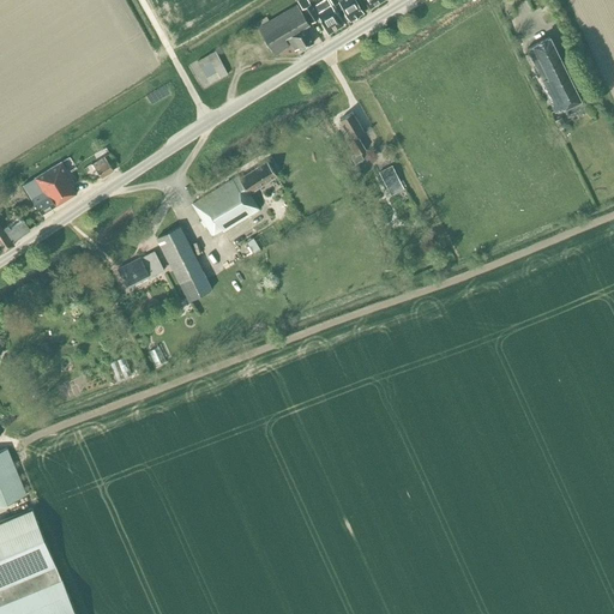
[(307,0),(298,0),(298,1),(302,8),(311,23),(318,18),(329,34),(343,25),(331,6),(326,0),(323,0),(312,7),(309,4),(307,0)]
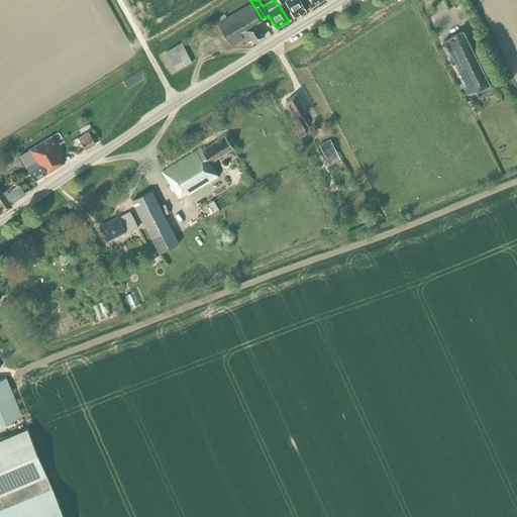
[(305,11),(299,0),(298,0),(284,0),(295,17),(305,11)]
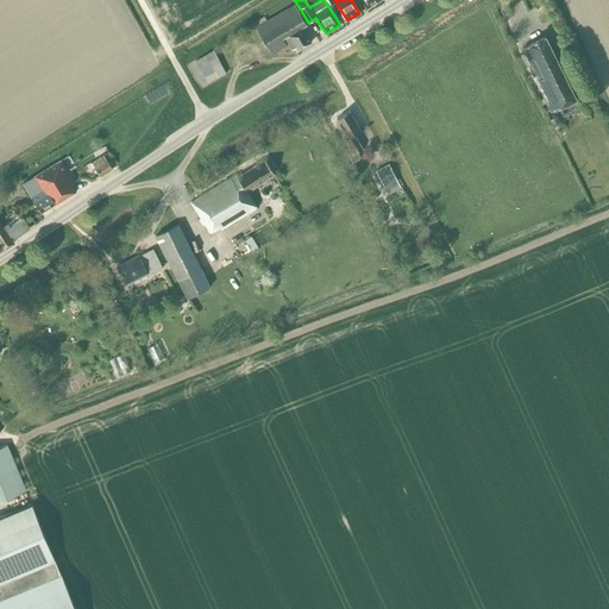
[(301,49),(311,43),(301,27),(307,25),(295,5),(256,29),(272,55),(287,46),(282,39),(286,38),(293,50),(299,45),(301,49)]
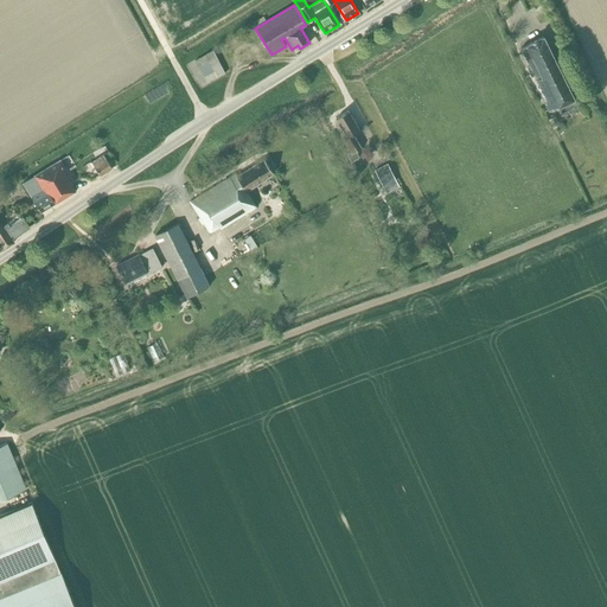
[(557,108),(574,100),(543,36),(526,44),(526,45),(521,48),(529,65),(526,66),(531,76),(535,74),(541,85),(537,88),(549,112),(557,107),(557,108)]
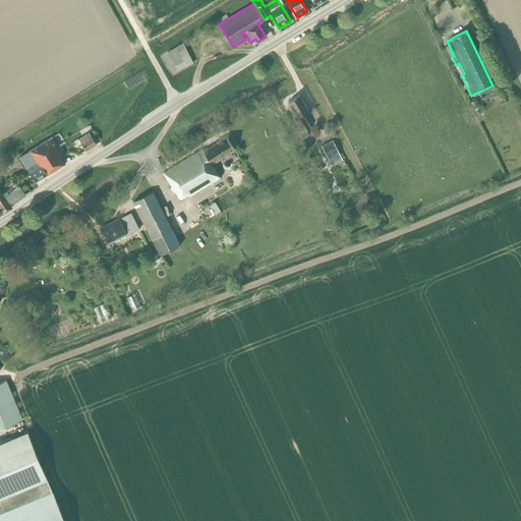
[(178,71),(193,63),(183,44),(167,52),(178,71)]
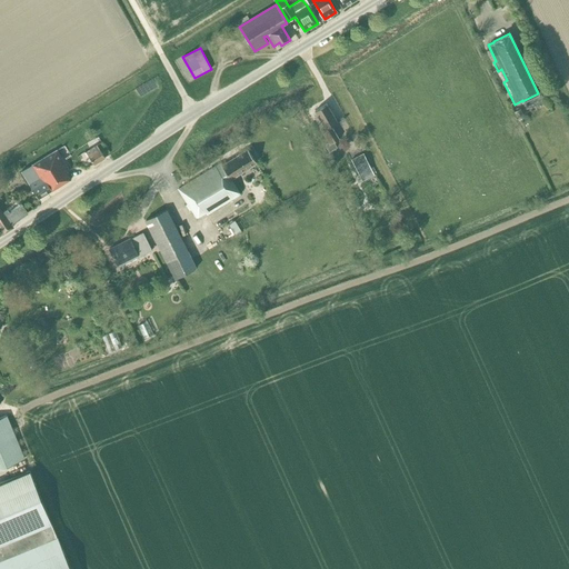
[(322,130),(329,142),(325,145),(329,152),(337,148),(333,141),(338,139),(331,126),(337,122),(326,105),(315,111),(325,129),(322,130)]
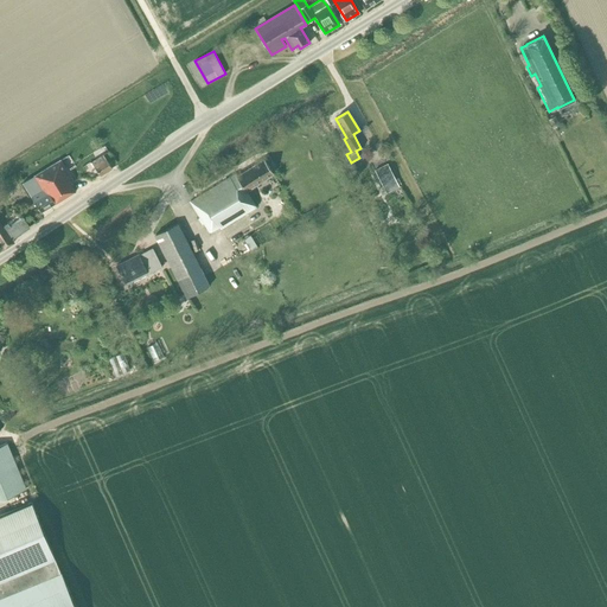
[(553,128),(558,126),(554,116),(549,119),(553,128)]
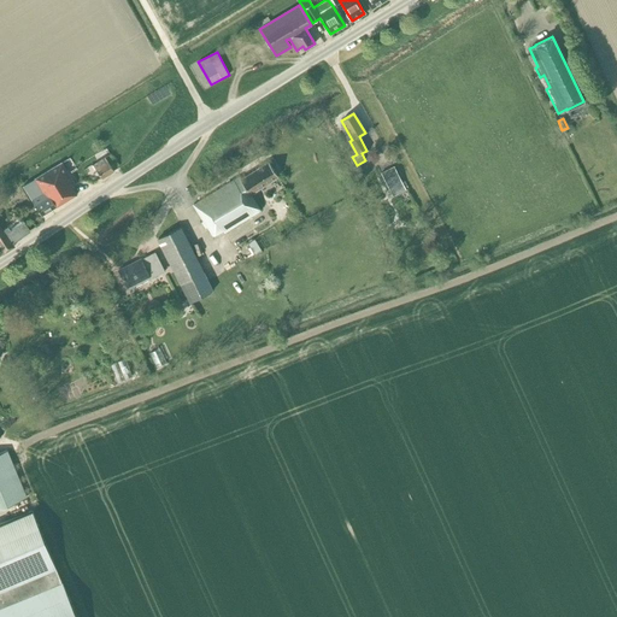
[(101,178),(113,171),(105,158),(93,165),(101,178)]
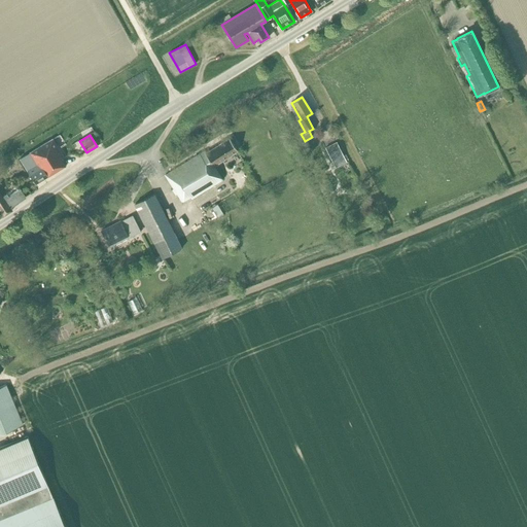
[(213,166),(237,151),(230,138),(205,153),(204,150),(165,175),(181,201),(189,196),(191,199),(222,180),(213,166)]
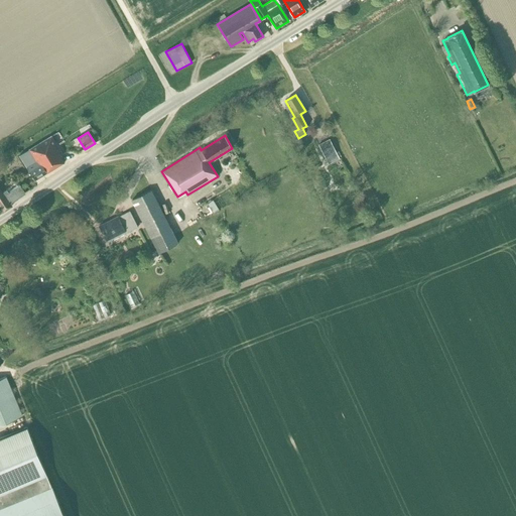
[(47,173),(63,162),(59,156),(62,154),(50,136),(19,155),(34,180),(47,173)]
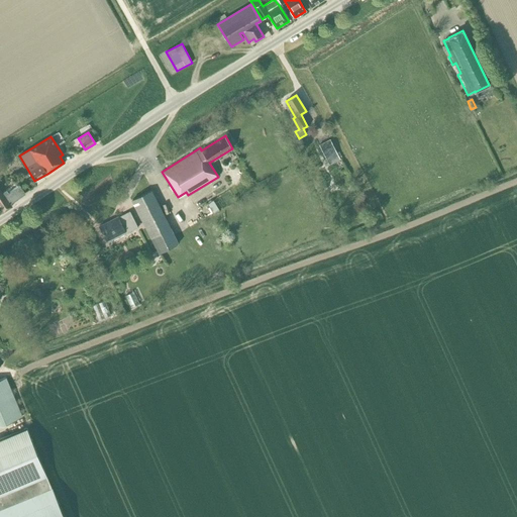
[(339,159),(330,139),(318,144),(326,160),(329,164),(339,159)]
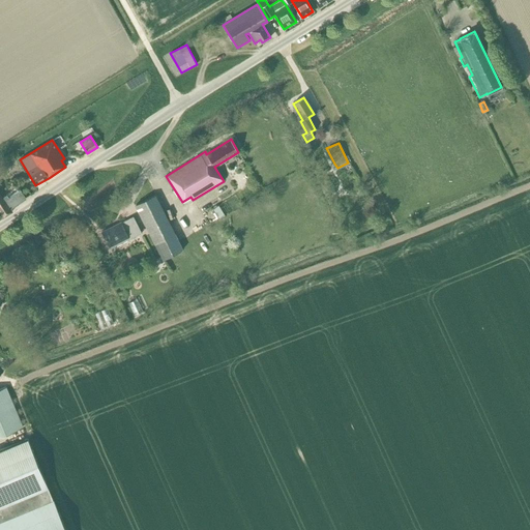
[(10,208),(25,199),(20,189),(18,186),(15,188),(18,192),(4,200),(2,199),(0,195),(0,215),(1,217),(3,216),(12,211),(10,208)]
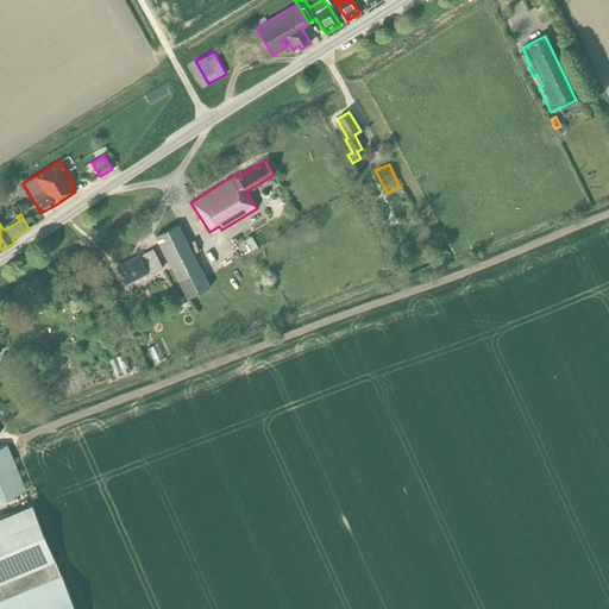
[(209,287),(200,268),(179,224),(157,234),(188,297),(209,287)]
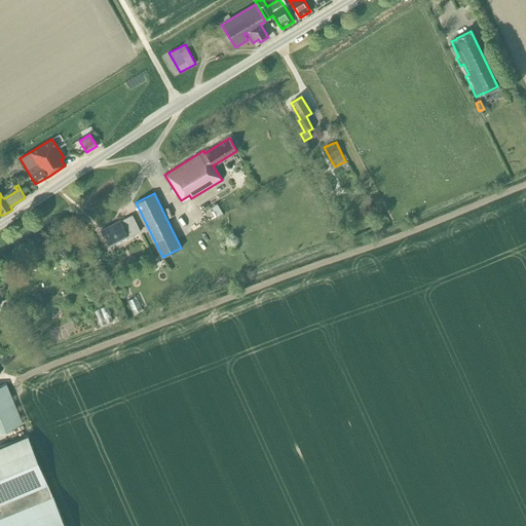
[(217,202),(211,207),(217,218),(224,214),(217,202)]
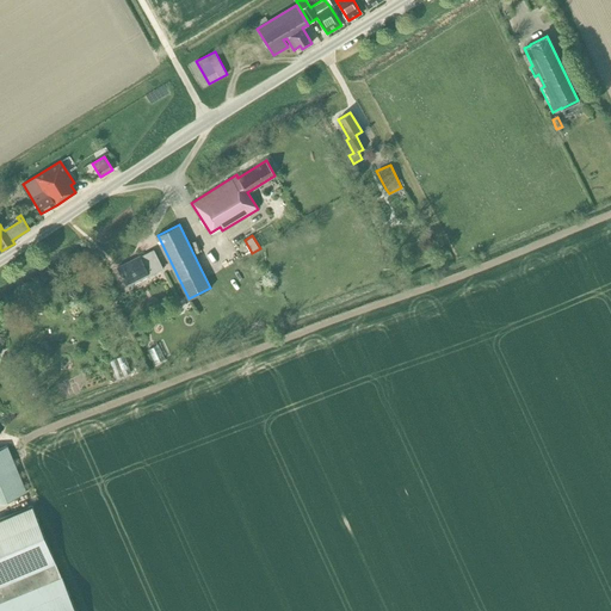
[(127,287),(158,271),(164,269),(153,250),(140,255),(129,261),(130,263),(118,269),(127,287)]
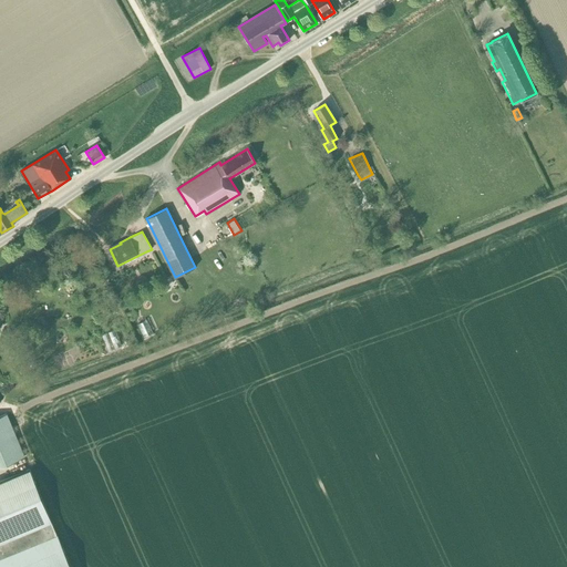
[(147,286),(144,278),(137,281),(141,289),(147,286)]
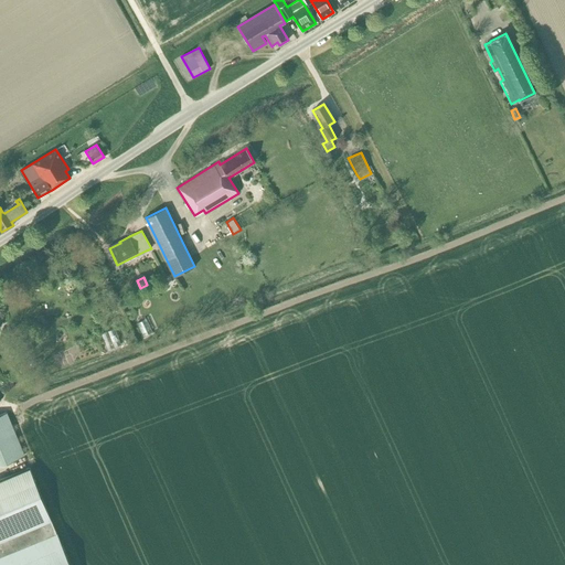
[(0,465),(24,455),(6,412),(0,414),(0,465)]
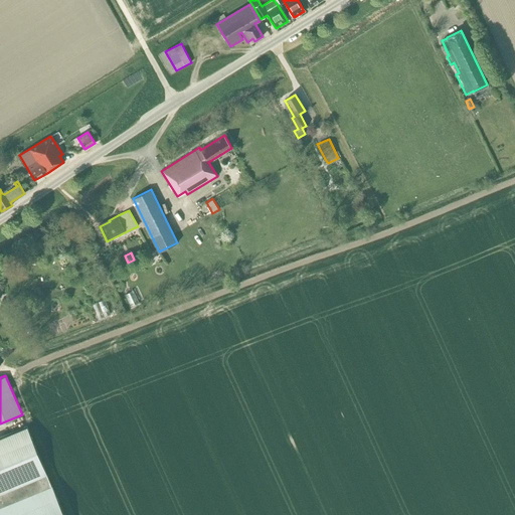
[(26,426),(0,437),(0,514),(63,514),(51,485),(50,485),(26,426)]
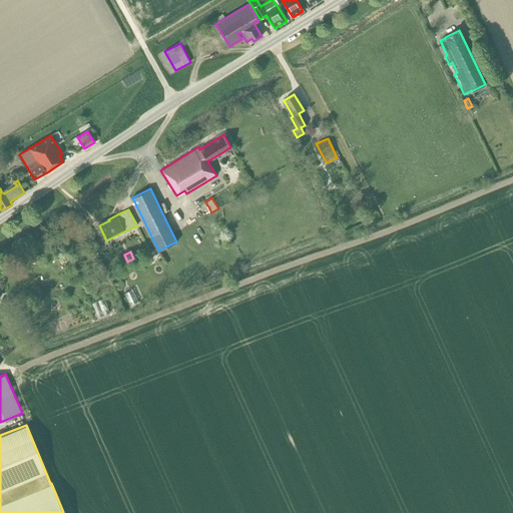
All buildings are outlined.
